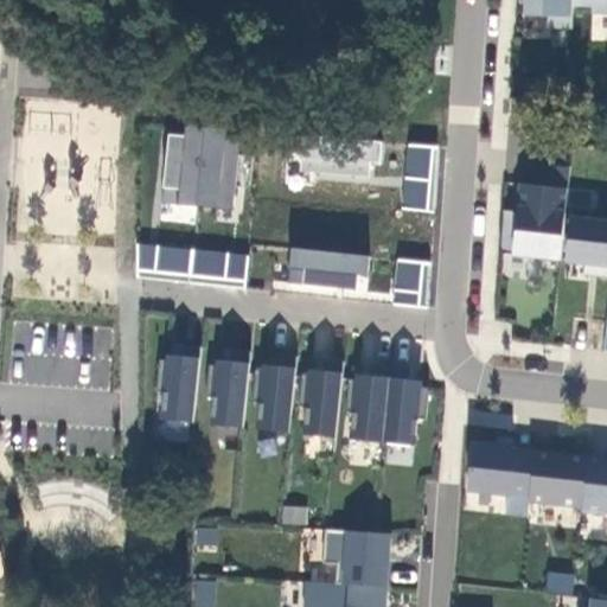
[(573,7),(573,0),(526,0),(526,16),(551,17),(551,29),(573,30),(573,7)]
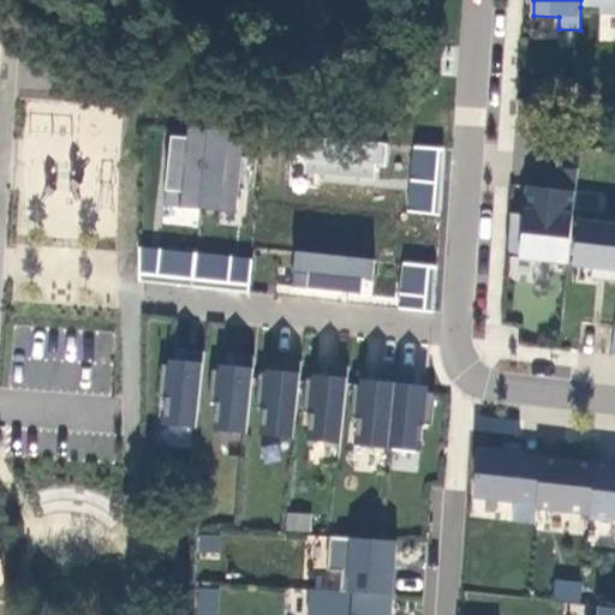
[(614,0),(580,0),(580,7),(601,7),(601,15),(614,15),(614,0)]
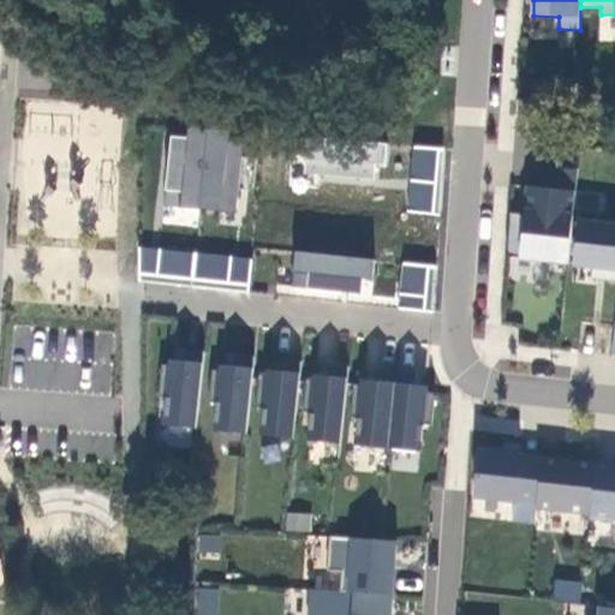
[(162,204),(236,212),(244,135),(169,127),(162,204)]
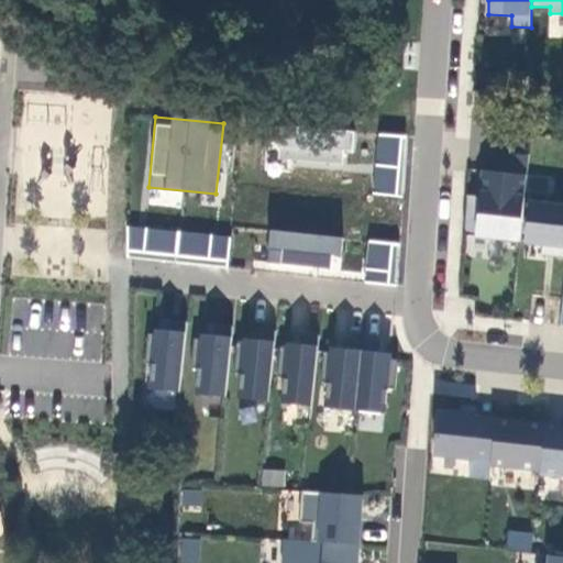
[(352,167),(355,127),(274,120),(271,161),(352,167)]
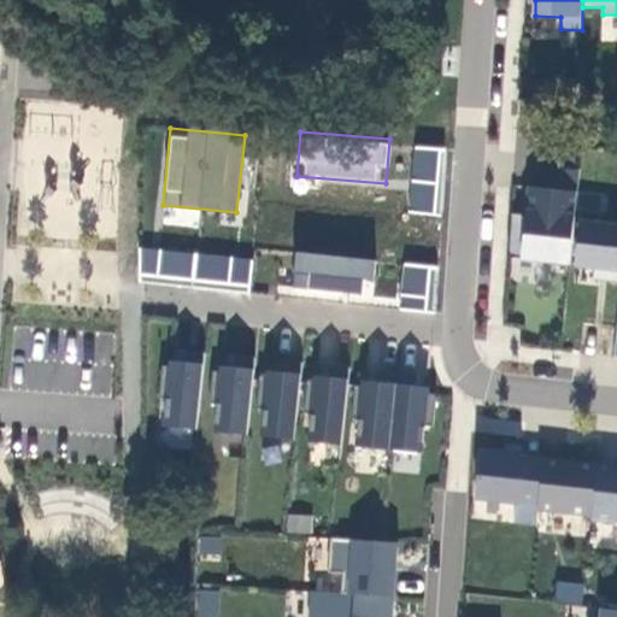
[(441,215),(447,148),(413,145),(407,211),(441,215)]
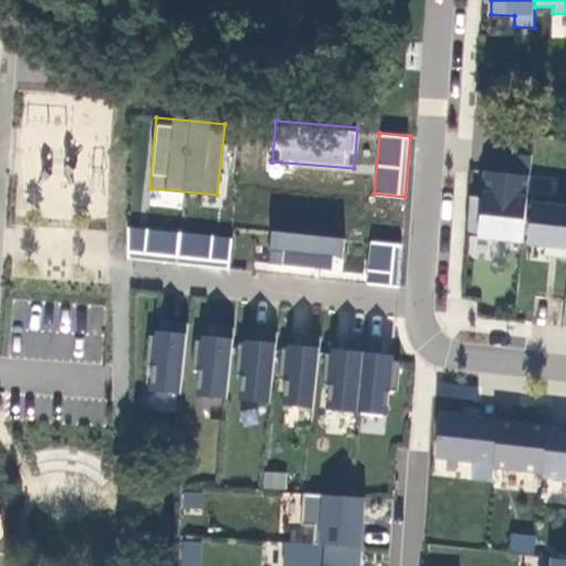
[(498,174),(486,173),(483,197),(482,207),(468,206),(465,237),(499,240),(499,242),(522,245),(532,156),(500,153),(498,174)]
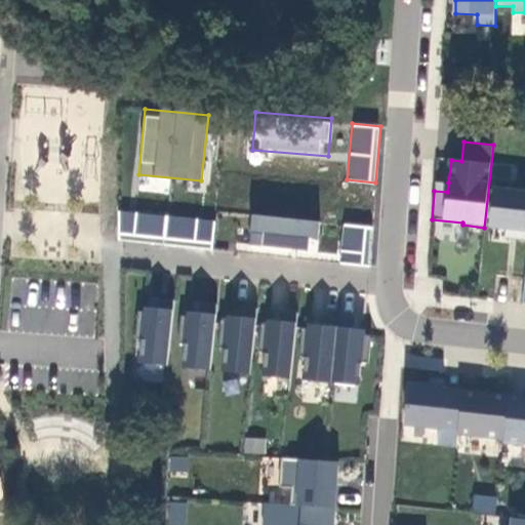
[(168,191),(170,177),(144,175),(143,189),(168,191)]
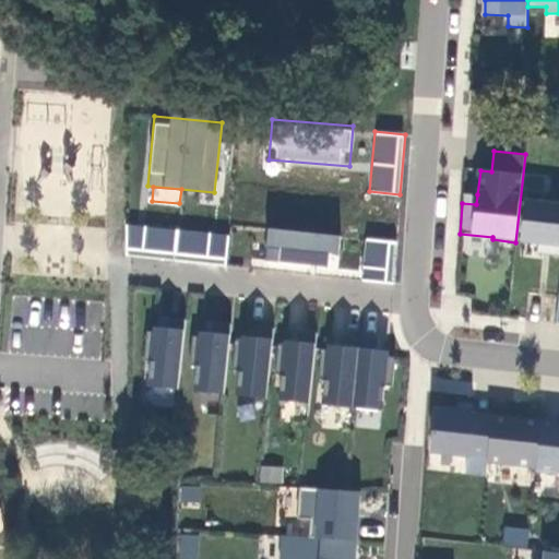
[(463,193),(462,203),(476,204),(477,194),(463,193)]
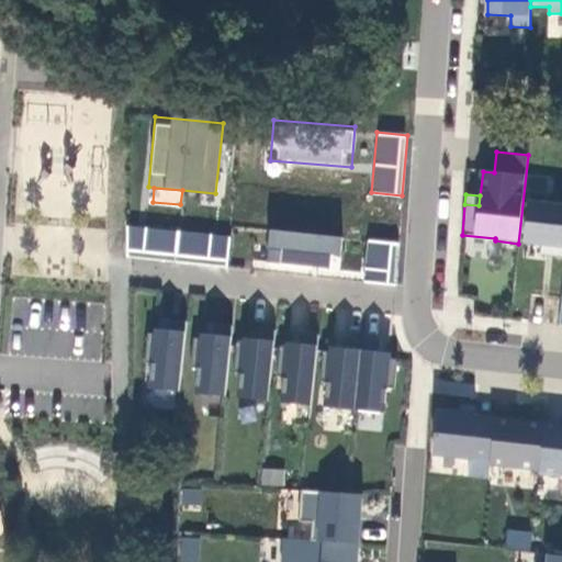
[(549,197),(530,194),(525,244),(542,246),(541,255),(561,257),(561,201),(552,200),(552,204),(548,203),(549,197)]
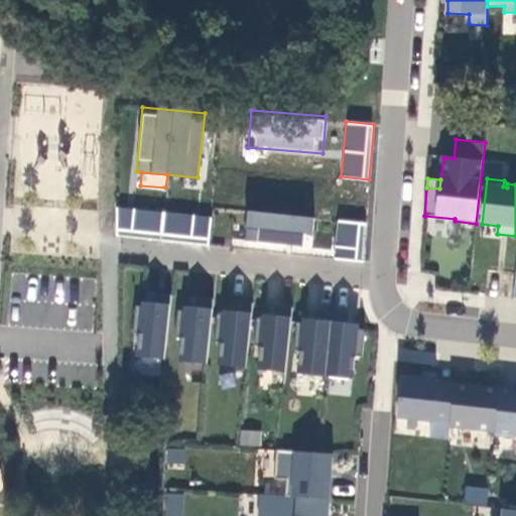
[(116,231),(208,239),(210,215),(118,207),(116,231)]
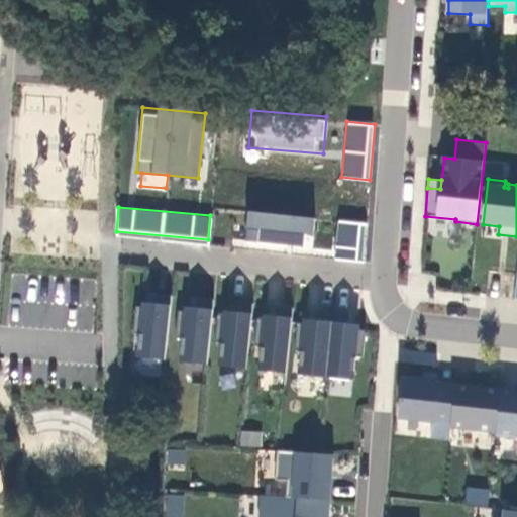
[(246,211),(243,242),(311,248),(314,217),(246,211)]
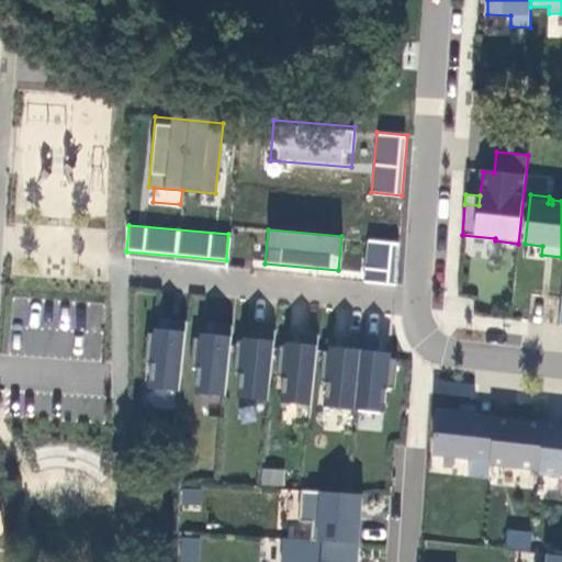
[(367,238),(361,279),(395,283),(400,242),(367,238)]
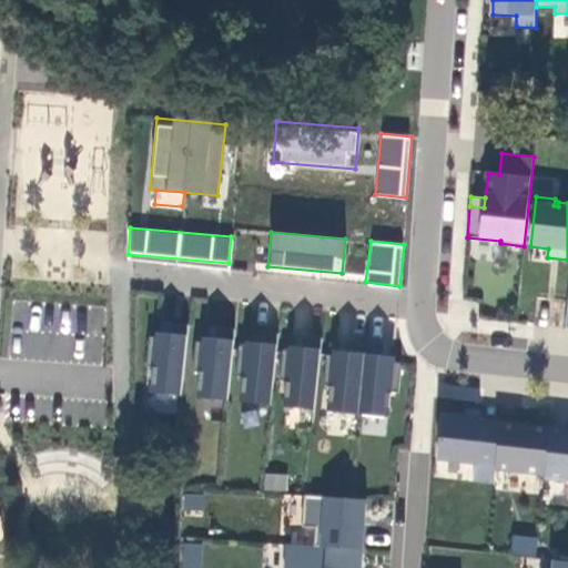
[(148,392),(181,394),(185,333),(152,331),(148,392)]
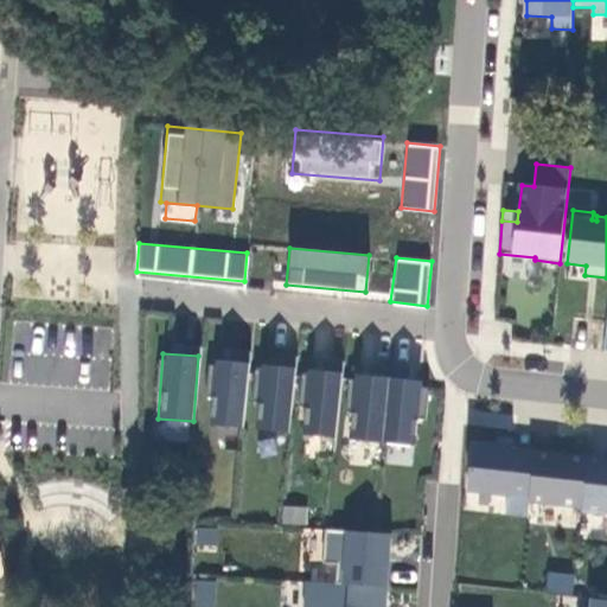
[(242,427),(248,363),(215,359),(209,425),(242,427)]
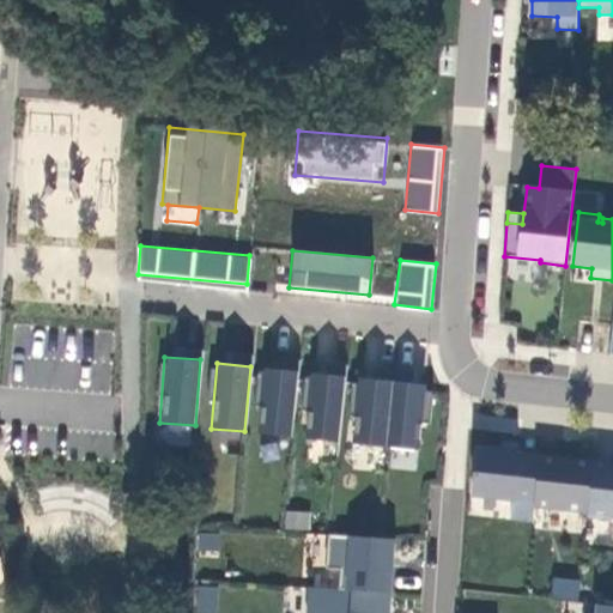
[(263,366),(258,435),(292,438),(297,370),(263,366)]
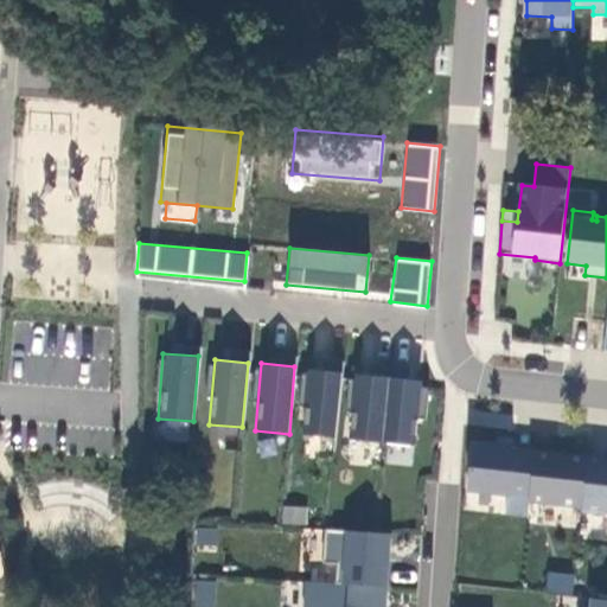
[(308,369),(304,435),(336,438),(342,371),(308,369)]
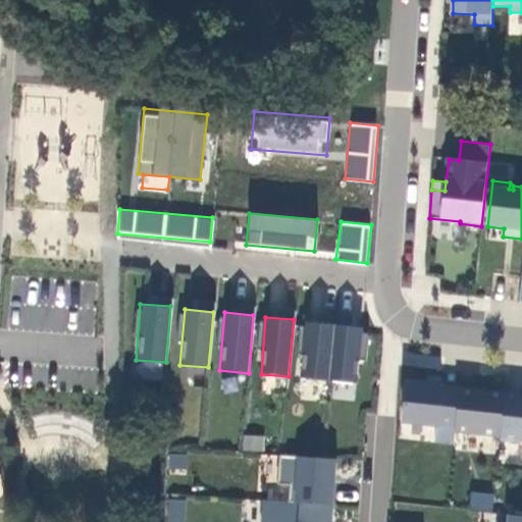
[(358,382),(362,326),(304,322),(300,378),(358,382)]
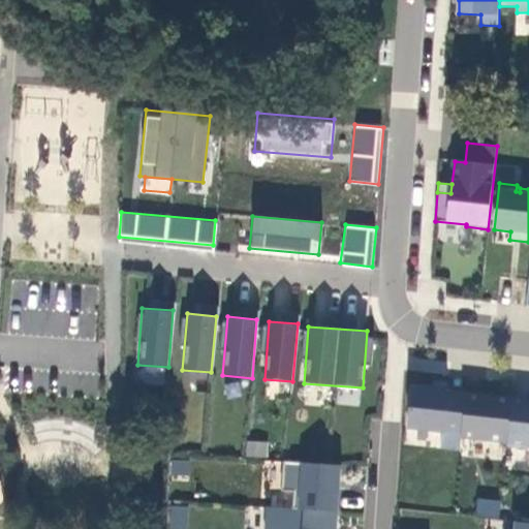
[(135,366),(134,381),(164,384),(165,368),(135,366)]
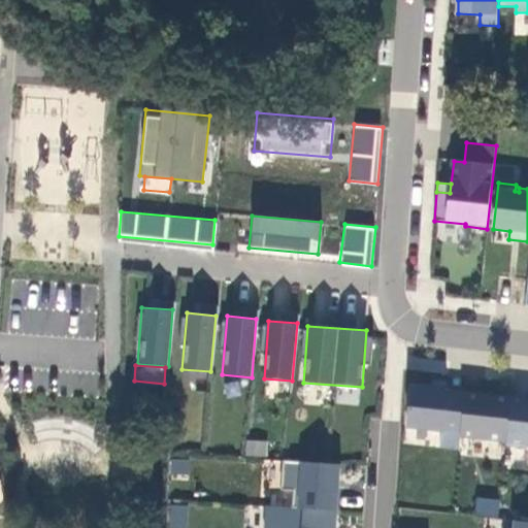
[(461,437),(506,442),(512,397),(465,392),(461,437)]
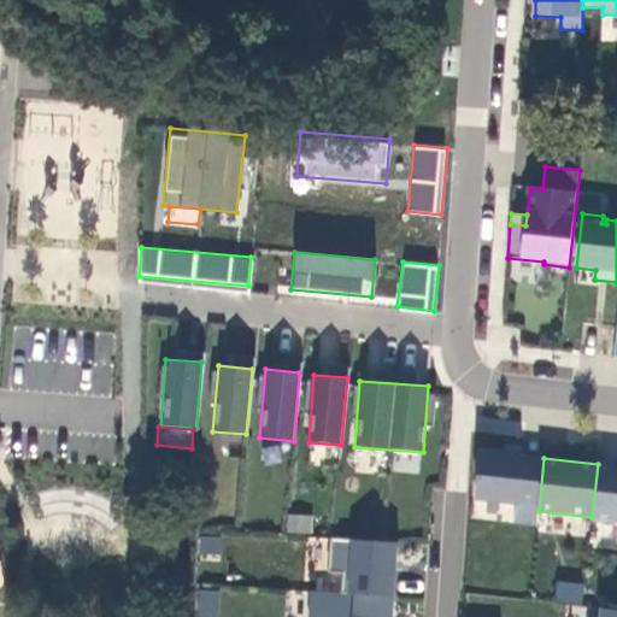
[(592,519),(616,522),(616,466),(598,464),(592,517),(592,519)]
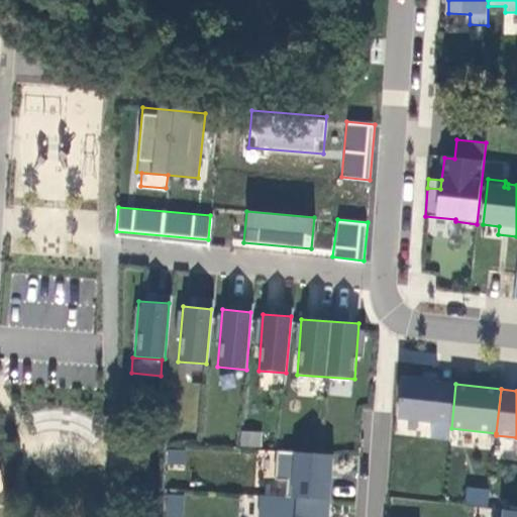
[(261,446),(262,431),(240,431),(240,446),(261,446)]
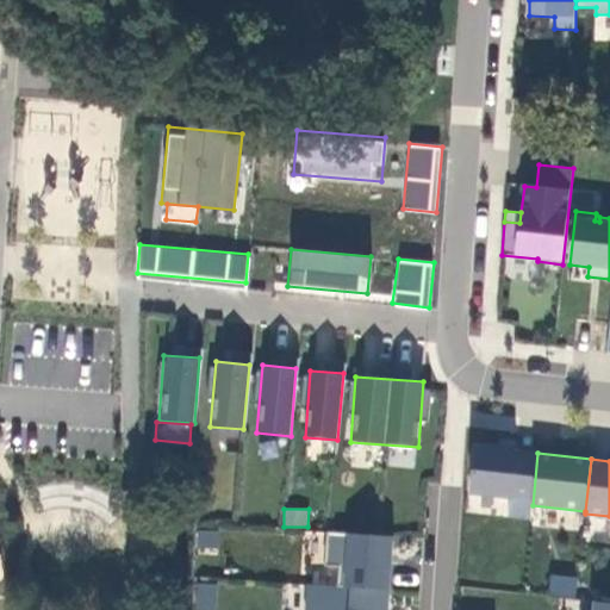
[(218,529),(195,531),(198,551),(219,548),(218,529)]
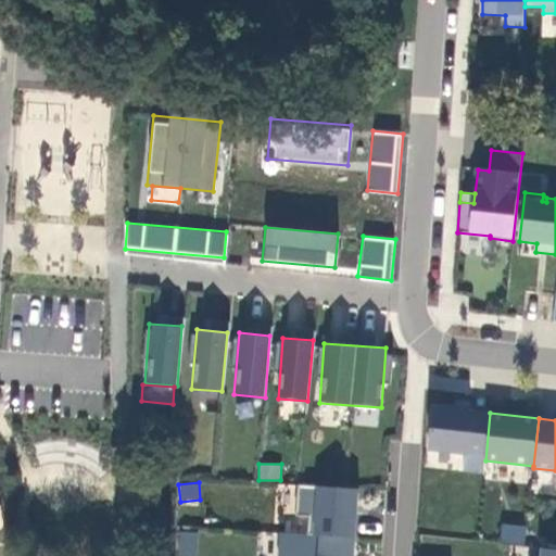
[(310,517),(308,535),(355,539),(358,490),(299,485),(297,516),(310,517)]
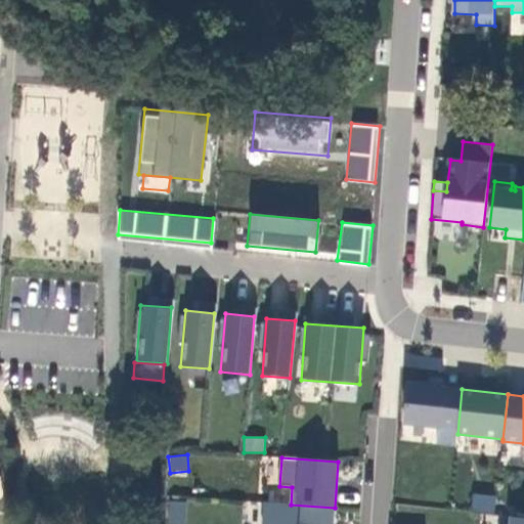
[(495,498),(475,496),(474,512),(493,515),(495,498)]
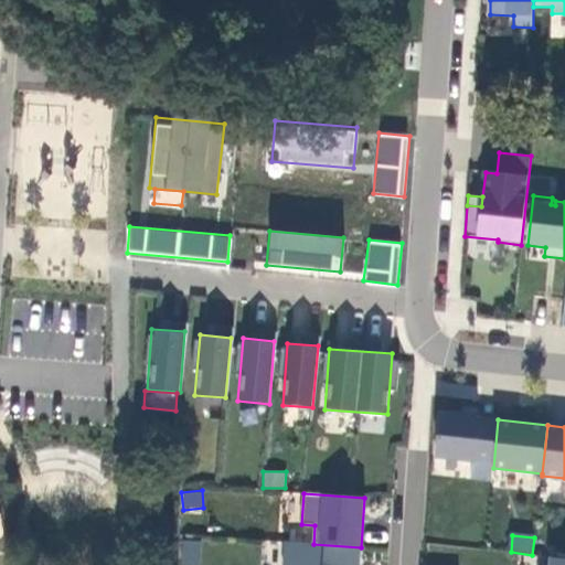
[(200,564),(201,541),(180,541),(179,564),(200,564)]
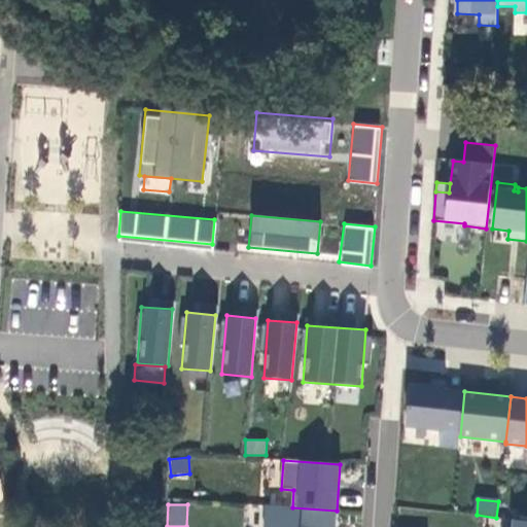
[(336,526),(337,511),(292,507),(266,505),(264,526),(336,526)]
